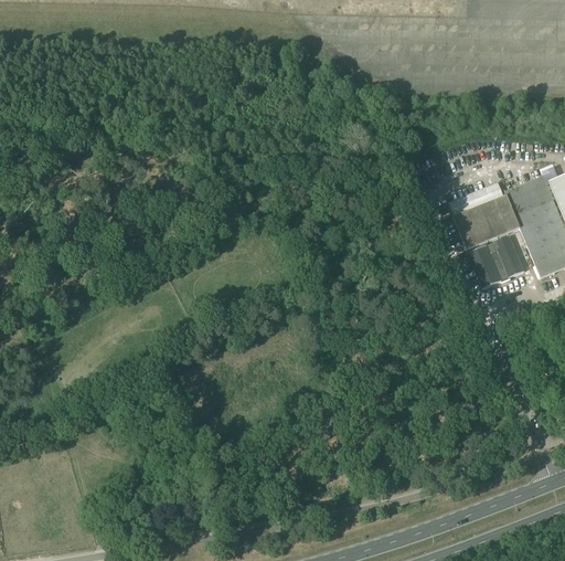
[(503,191),(504,194),(452,217),(466,250),(519,228),(540,277),(564,266),(564,229),(542,175),(503,191)]
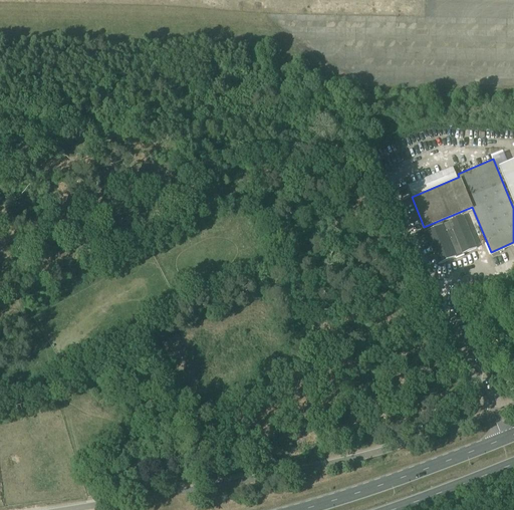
[(513,159),(499,165),(513,202),(513,159)]
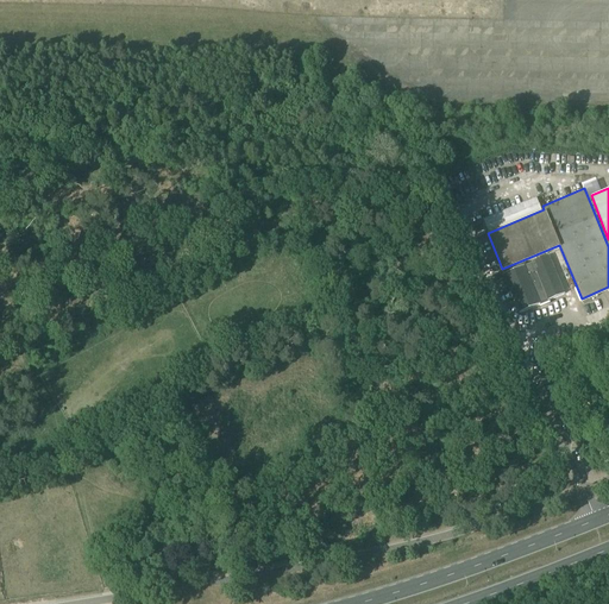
[(489,231),(541,209),(537,195),(483,216),(489,231)]
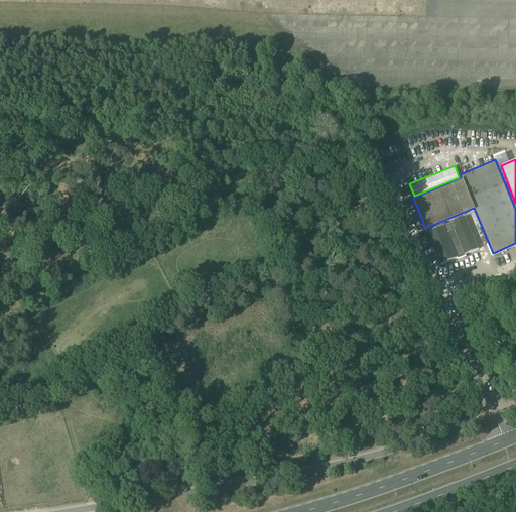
[(426,230),(440,262),(478,246),(464,215),(426,230)]
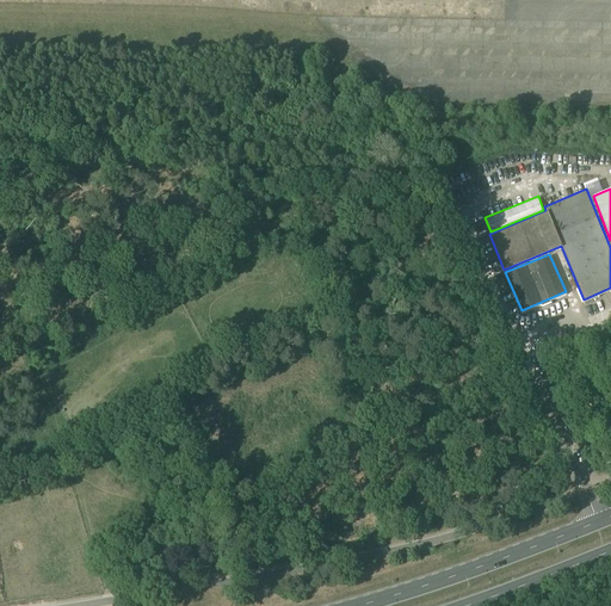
[(600,341),(605,353),(610,350),(610,345),(609,339),(600,341)]
